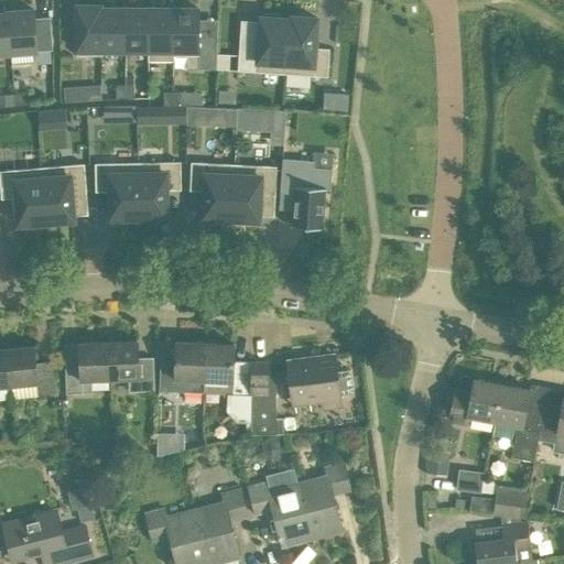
[(77,56),(101,56),(101,3),(101,1),(73,1),(73,52),(77,52),(77,56)]
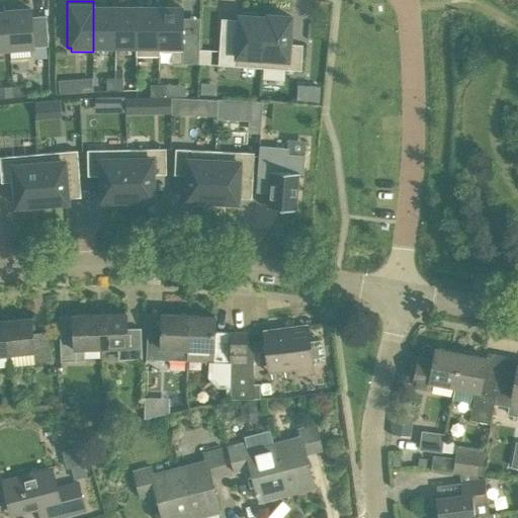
[(94,47),(115,47),(115,3),(93,3),(93,52),(94,52),(94,47)]
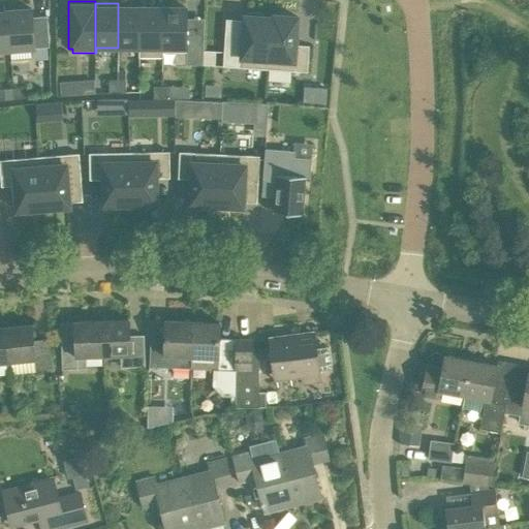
[(138,58),(139,58),(139,3),(118,3),(118,48),(138,48),(138,58)]
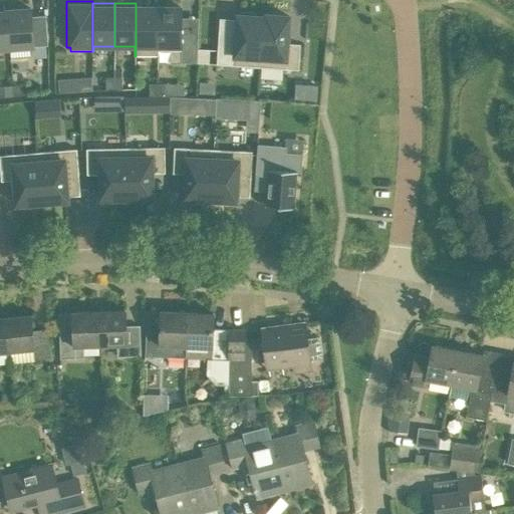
[(136,56),(158,56),(158,3),(136,3),(136,56)]
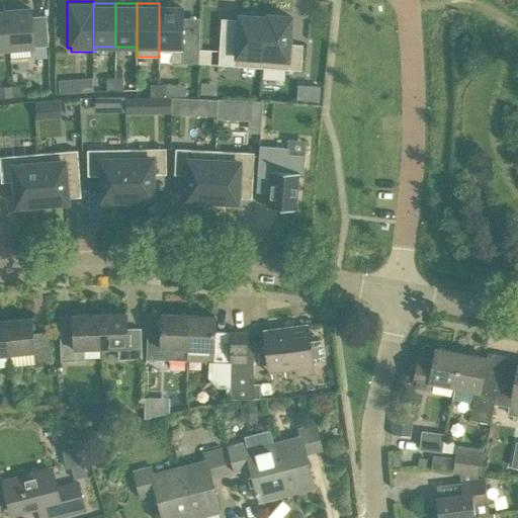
[(159,3),(159,57),(160,57),(160,52),(172,52),(171,63),(181,63),(182,52),(183,48),(184,48),(184,36),(185,4),(159,3)]
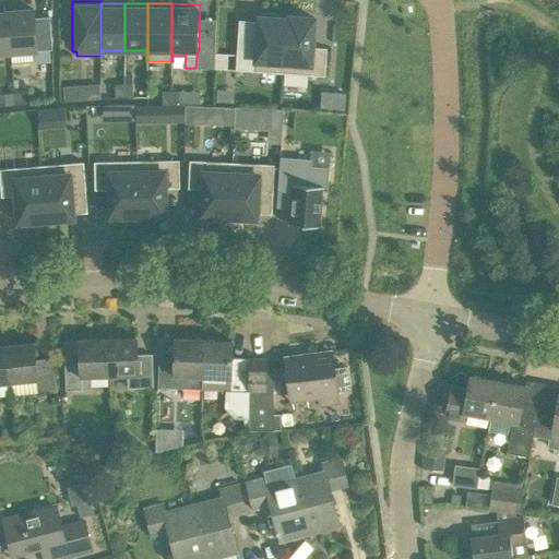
[(36,51),(33,10),(8,12),(8,13),(11,54),(36,51)]
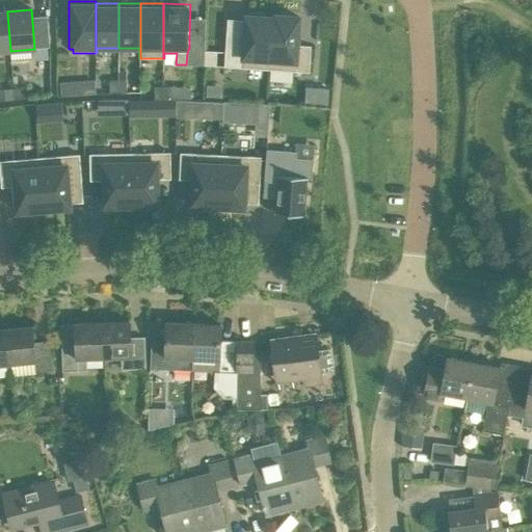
[(239,44),(225,43),(224,67),(269,70),(273,14),(241,11),(239,44)]
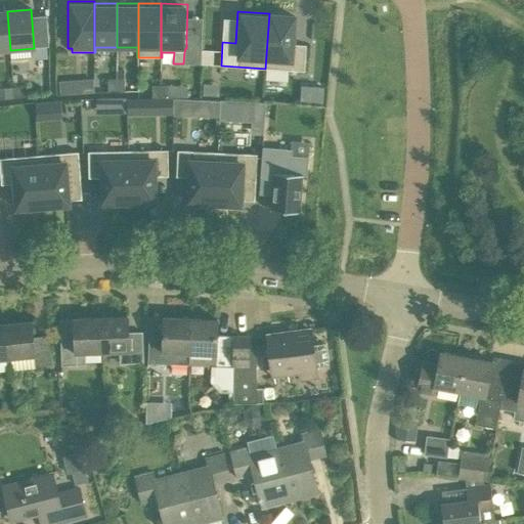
[(269,11),(269,13),(265,69),(304,72),(306,45),(293,45),(296,13),(269,11)]
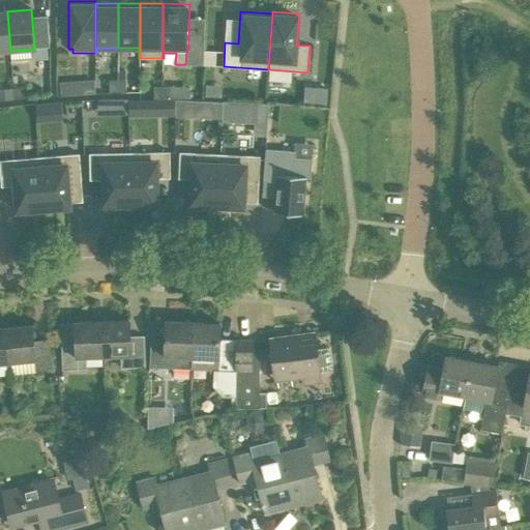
[(7,12),(0,12),(0,51),(10,51),(7,12)]
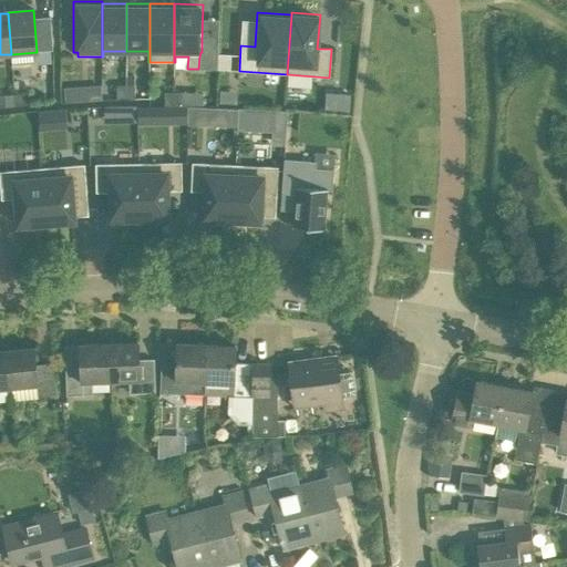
[(199,57),(198,69),(217,69),(218,41),(202,40),(202,52),(200,52),(199,57)]
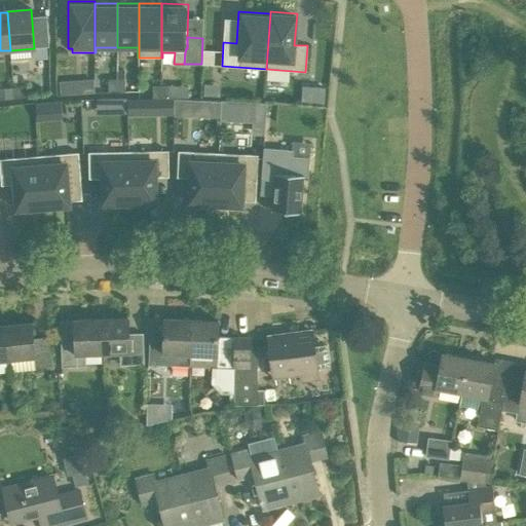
[(117,92),(117,79),(108,79),(108,92),(117,92)]
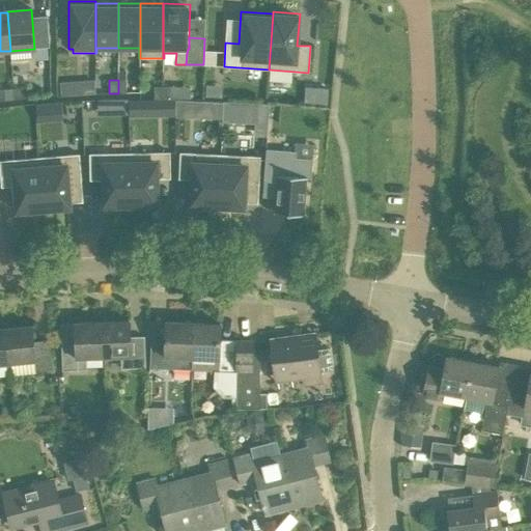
[(127,80),(118,80),(118,93),(127,93),(127,80)]
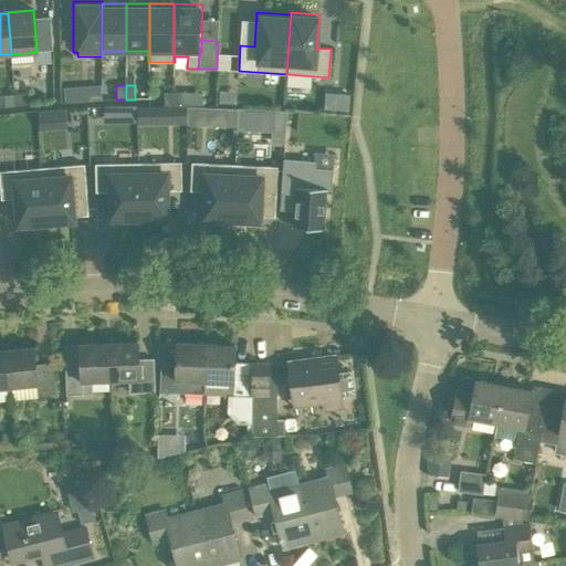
[(102,86),(93,86),(93,101),(102,101),(102,86)]
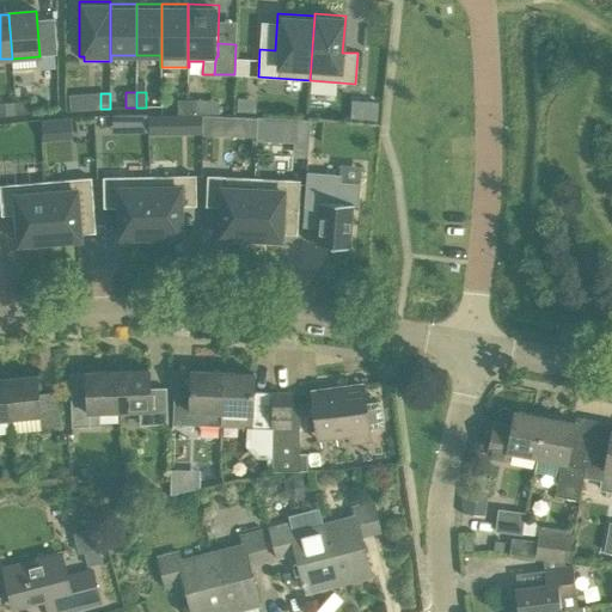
[(197,99),(188,101),(188,115),(197,115),(197,99)]
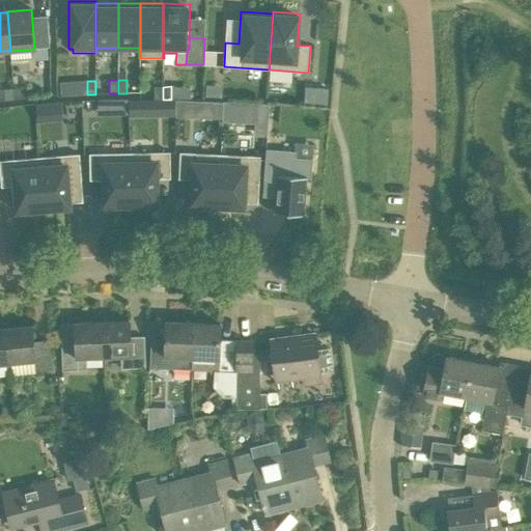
[(26,87),(12,88),(14,99),(26,98),(26,87)]
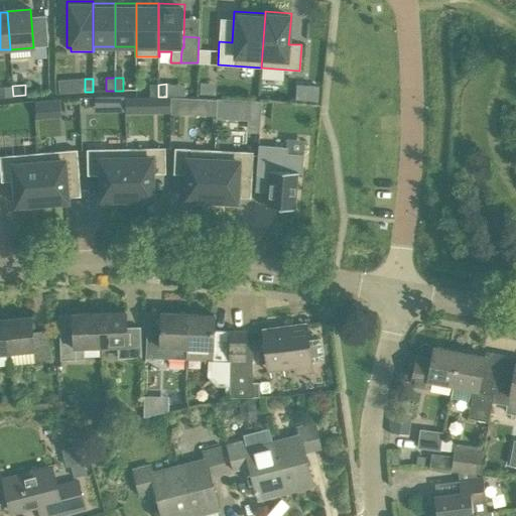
[(150,97),(158,97),(158,85),(149,85),(150,97)]
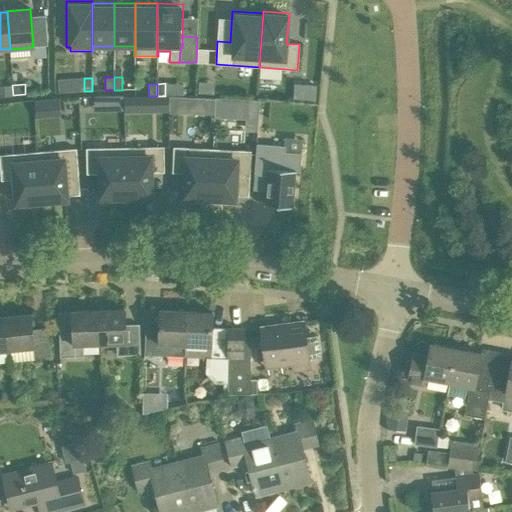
[(317,85),(294,84),(293,100),(316,102),(317,85)]
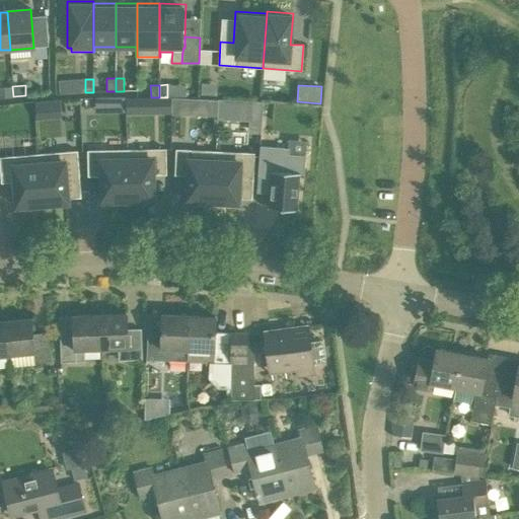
[(126,96),(114,97),(114,113),(126,113),(126,96)]
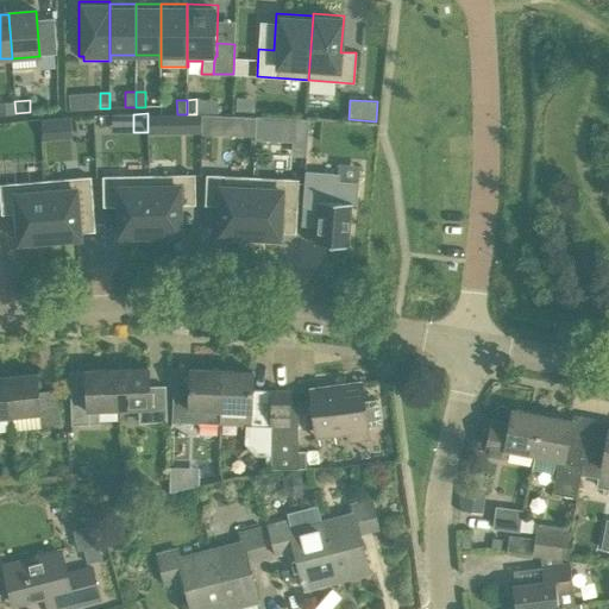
[(184,114),(184,135),(201,133),(201,114),(184,114)]
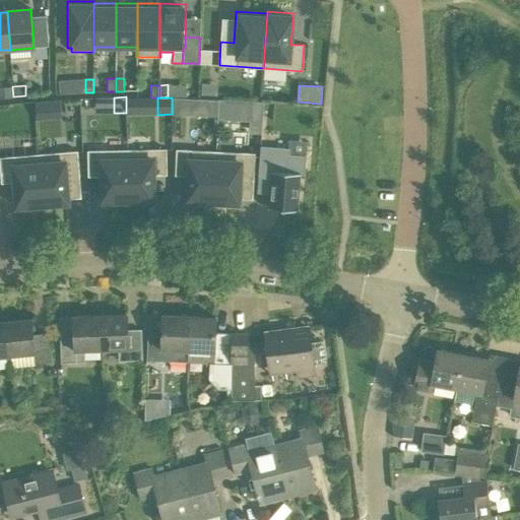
[(60,100),(48,101),(49,116),(62,115),(60,100)]
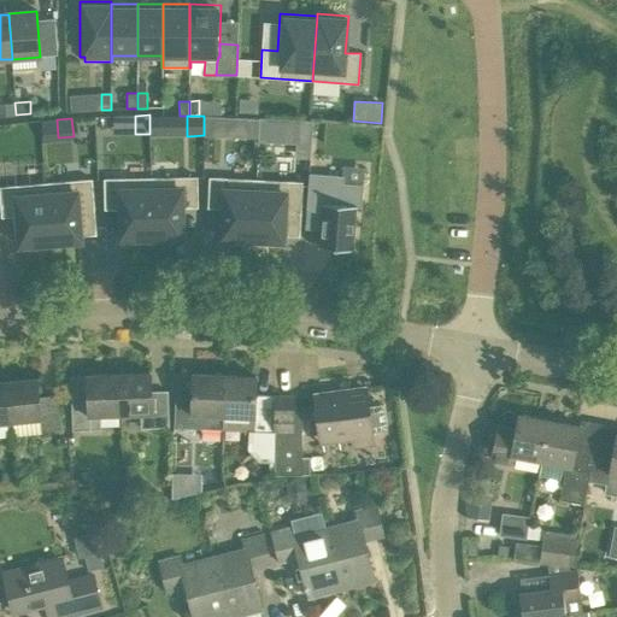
[(344,176),(310,174),(307,207),(322,209),(319,247),(353,250),(357,207),(362,209),(364,184),(344,183),(344,176)]
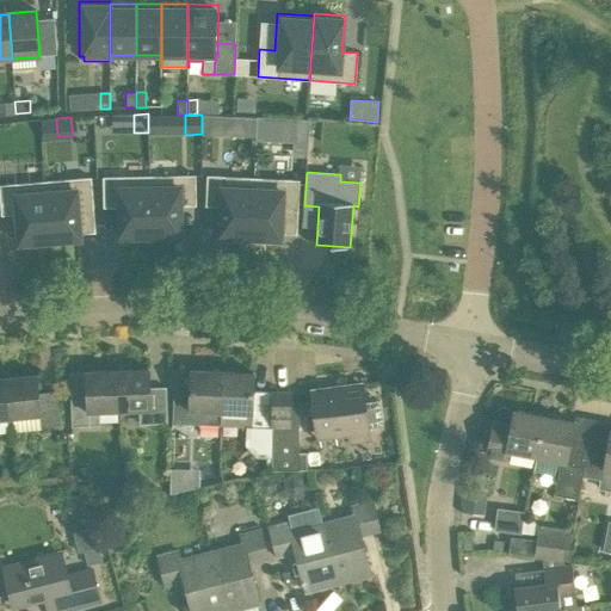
[(149,176),(103,177),(104,208),(118,207),(119,236),(150,235),(149,176)]
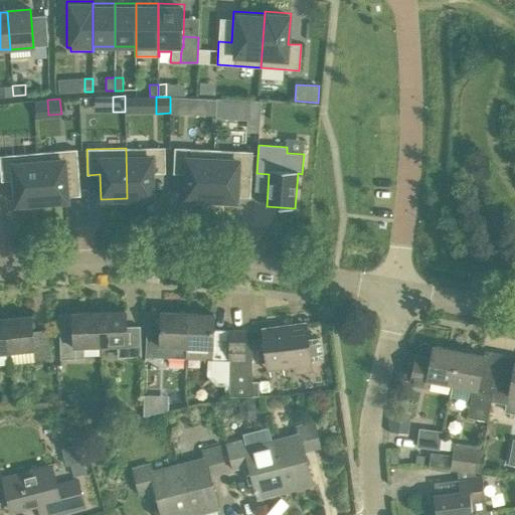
[(165,174),(165,148),(126,148),(127,198),(135,198),(135,202),(150,202),(150,198),(153,198),(152,174),(165,174)]
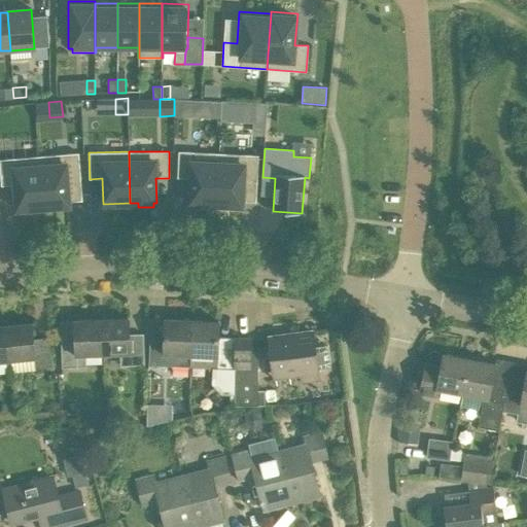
[(219,153),(179,151),(177,177),(190,178),(189,203),(216,205),(219,153)]
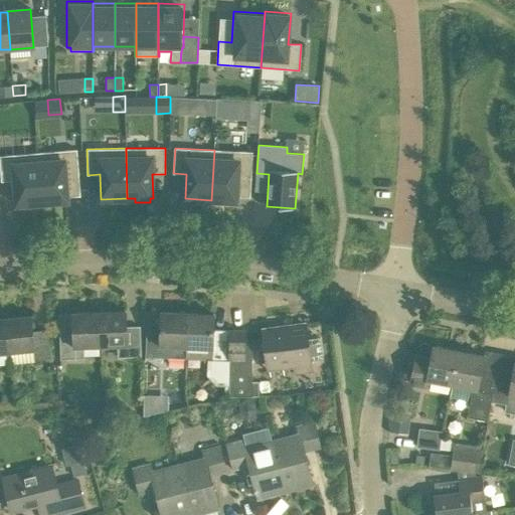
[(77,175),(75,149),(36,153),(41,202),(49,202),(50,205),(64,204),(64,200),(67,200),(65,176),(77,175)]
